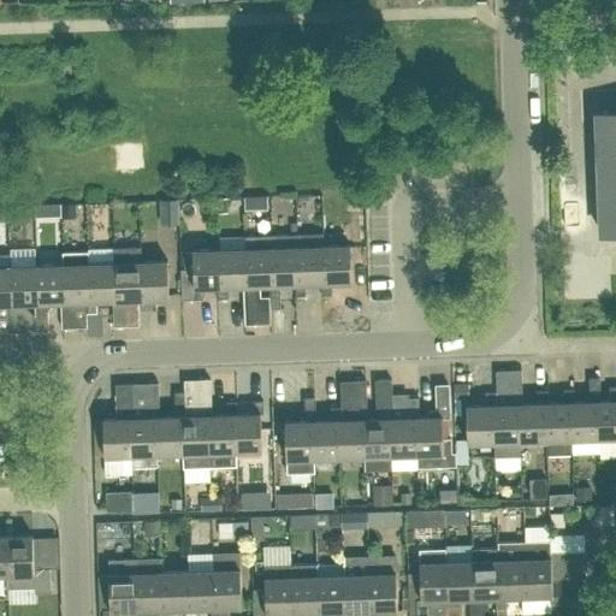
[(615,234),(615,108),(598,110),(603,235),(615,234)]
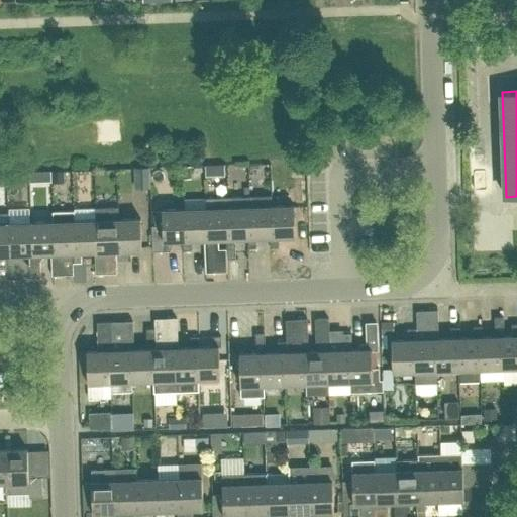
[(149,183),(149,167),(136,167),(137,183),(149,183)]
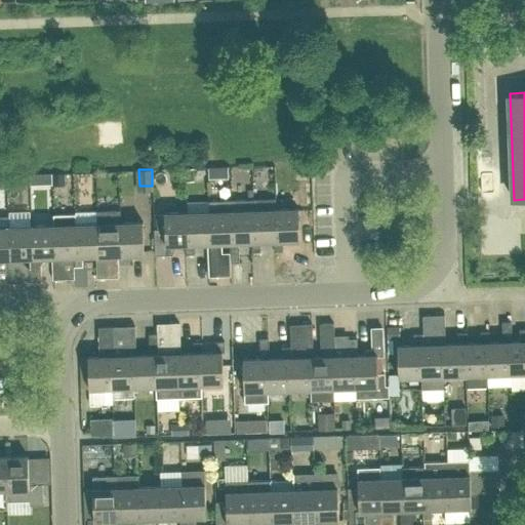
[(52,174),(52,184),(66,184),(65,173),(52,174)]
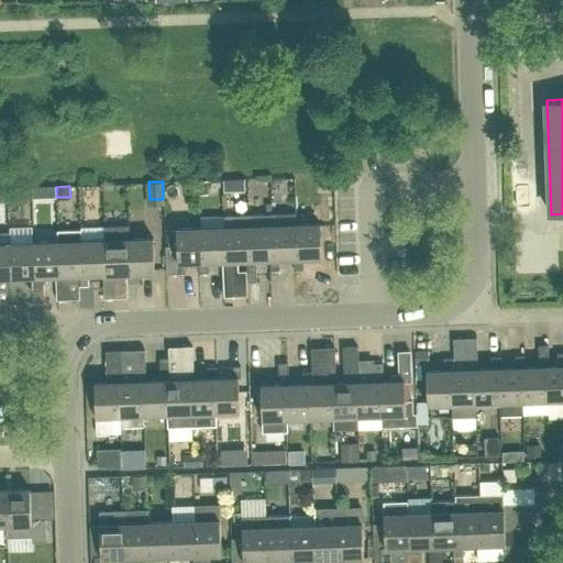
[(42,187),(32,187),(33,198),(42,198),(42,187)]
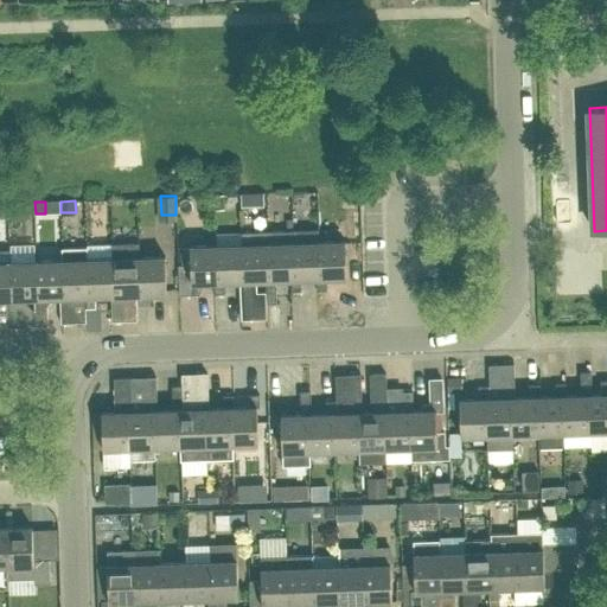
[(276,304),(275,280),(291,280),(294,279),(293,230),(267,231),(269,280),(266,280),(266,292),(266,304),(276,304)]
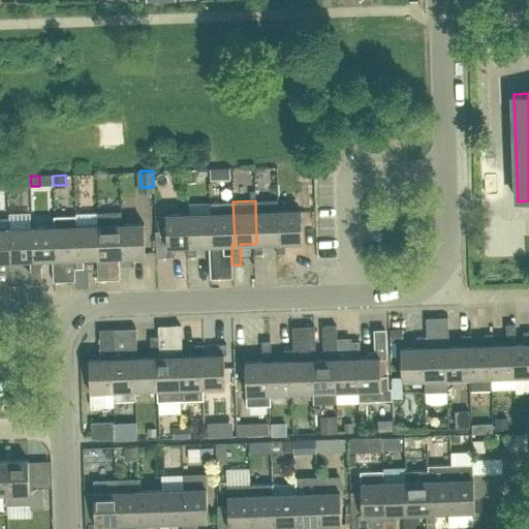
[(262,243),(276,243),(279,243),(278,210),(277,200),(255,200),(256,243),(253,244),(253,253),(262,253),(262,243)]
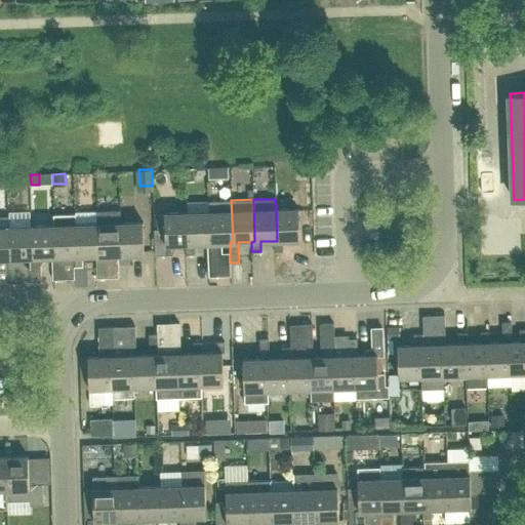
[(221,243),(230,242),(233,242),(231,200),(209,201),(209,211),(210,243),(207,243),(207,253),(208,276),(219,276),(218,248),(221,248),(221,243)]
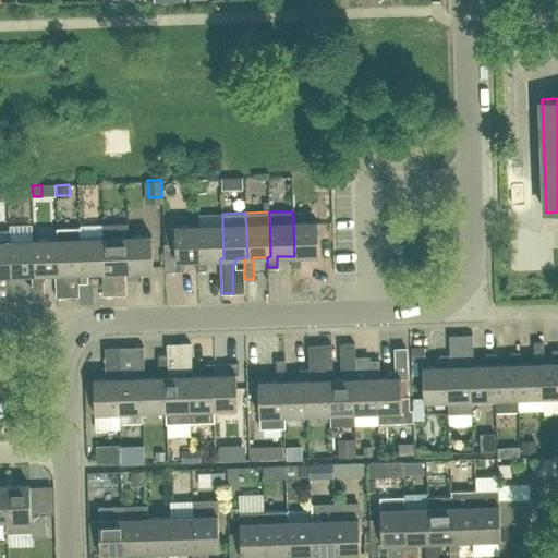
[(318,255),(317,221),(293,221),(294,256),(291,256),(291,267),(301,266),(300,255),(318,255)]
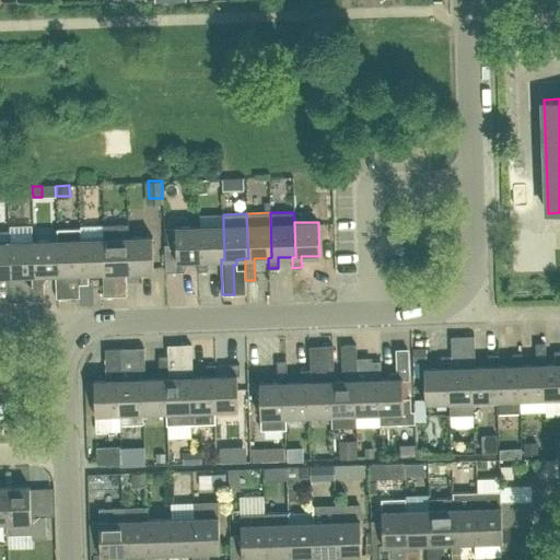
[(112,272),(126,271),(129,271),(128,237),(128,224),(104,225),(104,238),(106,272),(102,272),(103,296),(113,296),(112,272)]
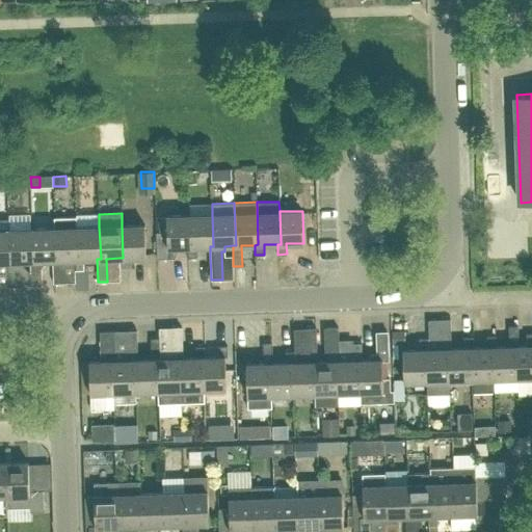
[(188,258),(197,257),(196,247),(210,246),(213,246),(212,214),(189,215),(191,247),(187,247),(188,258)]
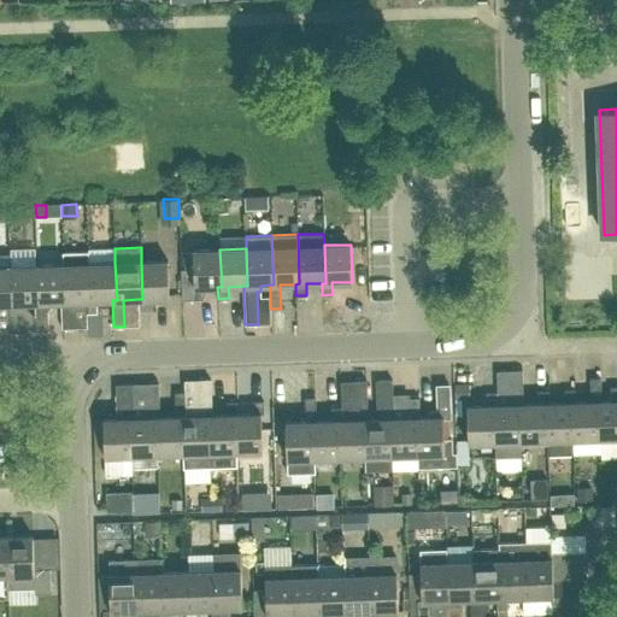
[(203,287),(217,287),(222,287),(219,250),(180,251),(181,300),(203,299),(203,287)]
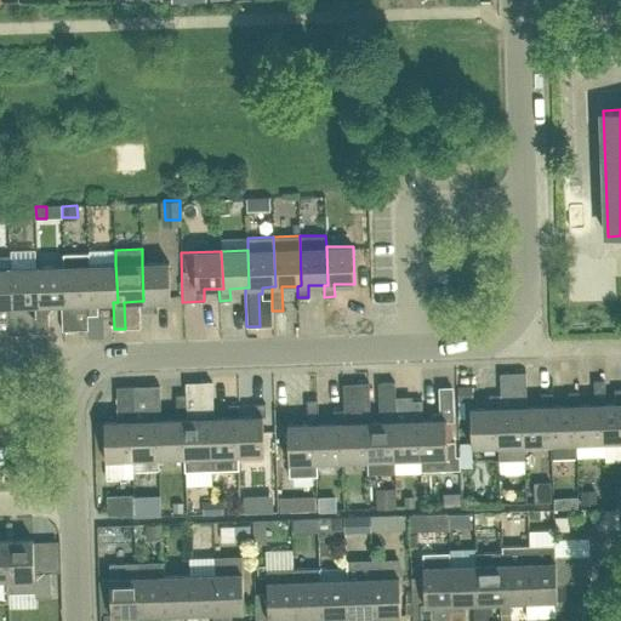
[(73,330),(72,303),(87,303),(91,303),(90,265),(89,252),(63,254),(63,266),(64,303),(61,303),(62,331),(73,330)]
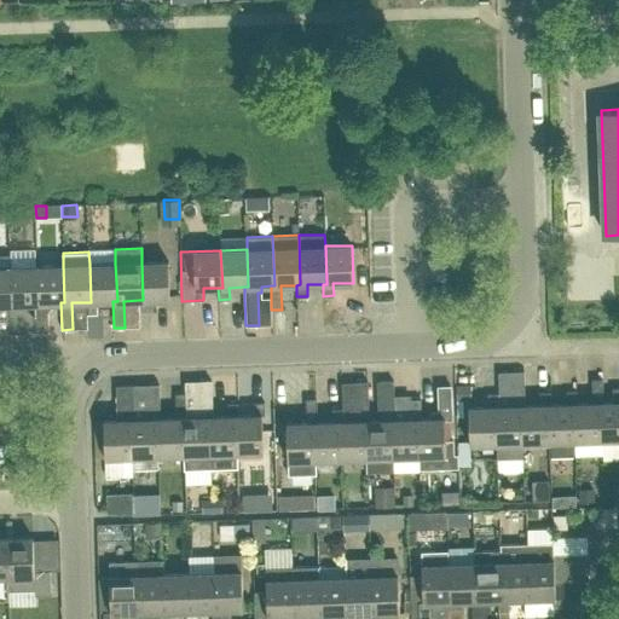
[(169,299),(168,261),(142,262),(143,300),(139,300),(139,312),(150,312),(150,300),(169,299)]
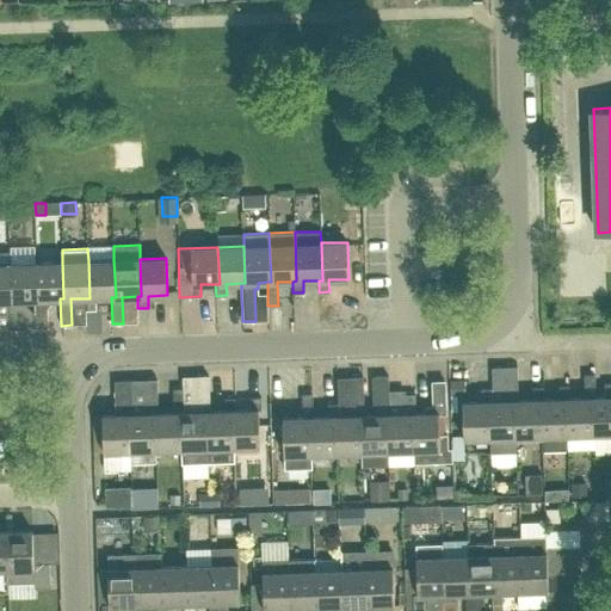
[(86,310),(97,309),(97,297),(111,297),(116,297),(113,260),(88,260),(90,298),(86,298),(86,310)]
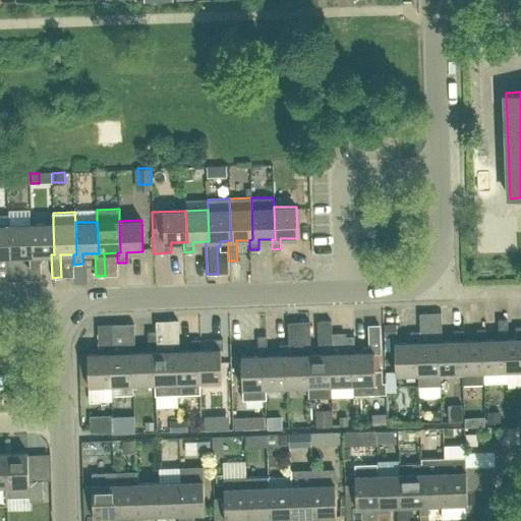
[(54,254),(53,223),(32,224),(33,255),(30,255),(31,280),(41,279),(40,262),(43,258),(43,255),(51,254),(54,254)]
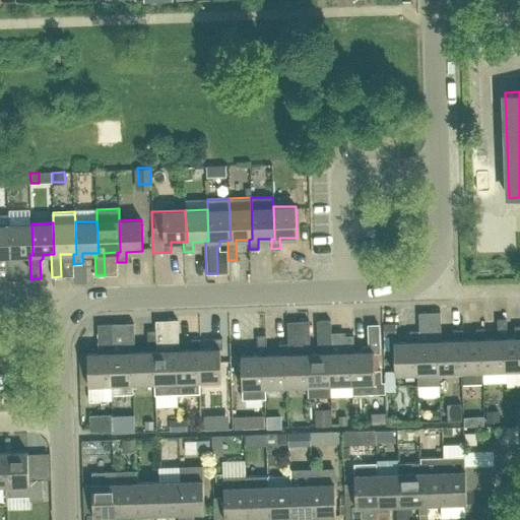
[(18,262),(21,259),(21,255),(29,255),(33,255),(31,223),(9,224),(10,256),(8,256),(8,280),(19,279),(18,262)]
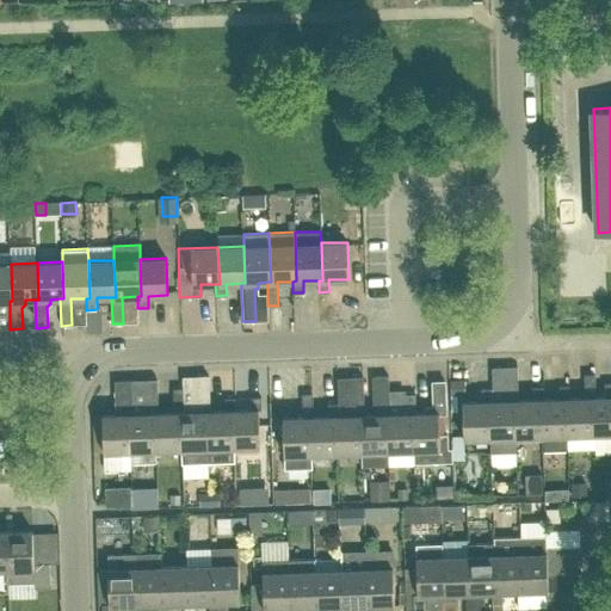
[(0,301),(10,301),(12,301),(11,264),(0,264),(0,301)]
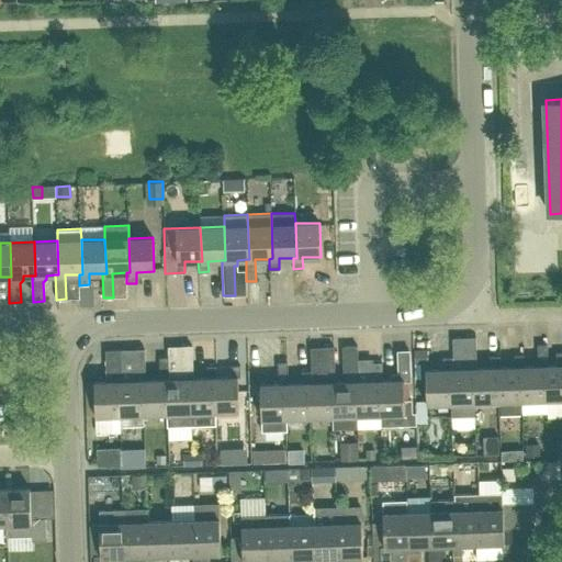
[(461,363),(461,368),(453,369),(449,369),(451,403),(451,416),(474,416),(474,402),(473,368),(476,368),(475,337),(465,337),(467,358),(461,363)]
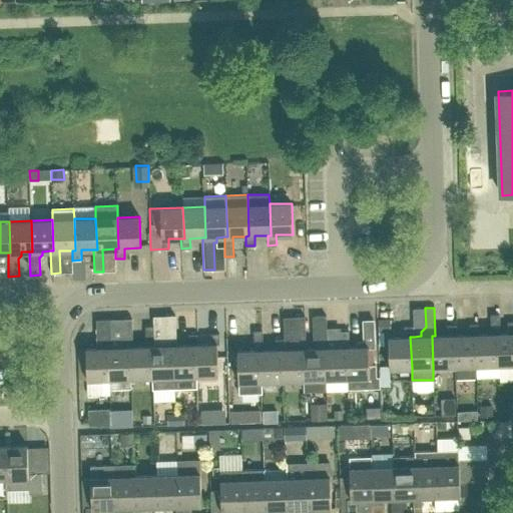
[(490,314),(491,324),(491,334),(478,334),(475,334),(476,366),(498,365),(497,334),(500,334),(499,314),(490,314)]
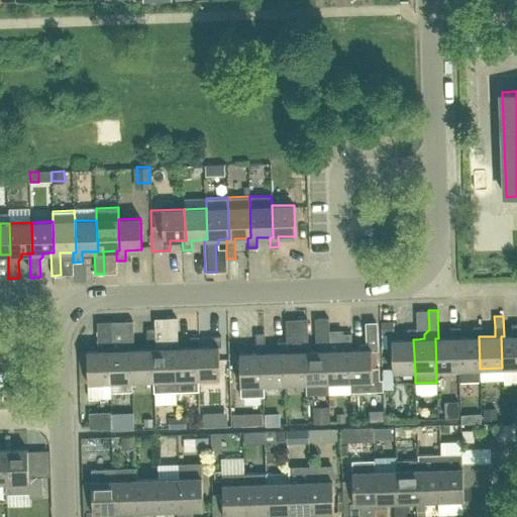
[(153,380),(154,392),(176,391),(175,347),(178,347),(177,317),(166,318),(167,340),(165,341),(163,344),(163,348),(156,348),(152,348),(153,380)]
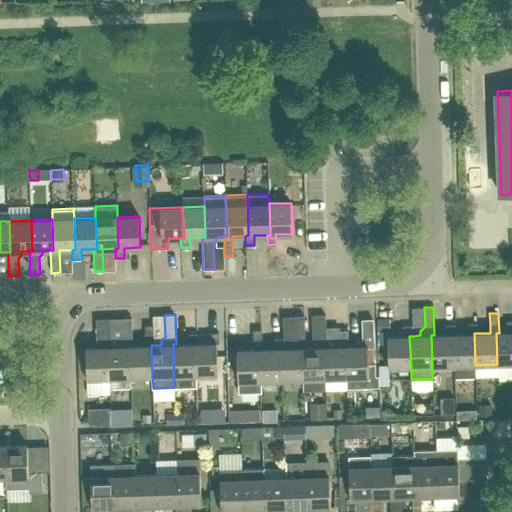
[(302,347),(303,379),(325,378),(324,347),(327,347),(326,314),(312,315),(313,347),(305,347),(302,347)]
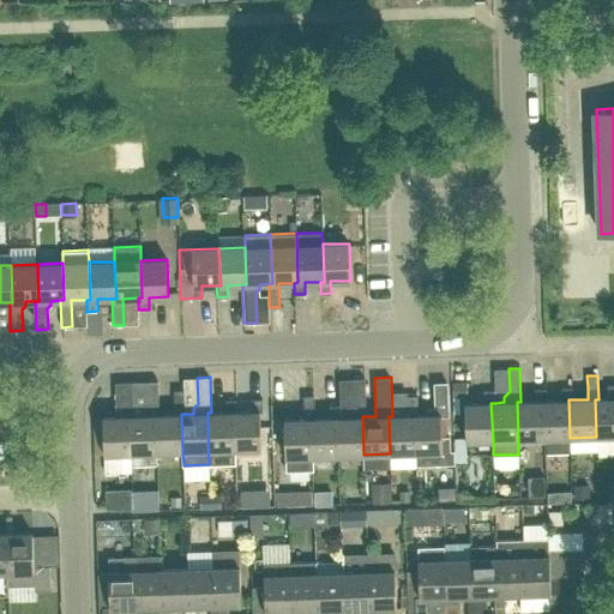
[(349,417),(341,417),(337,417),(338,455),(363,455),(362,416),(366,416),(365,378),(353,379),(354,410),(349,410),(349,417)]
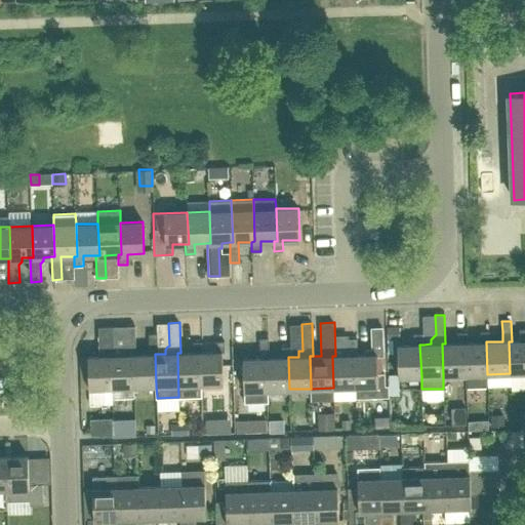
[(98,327),(99,356),(88,356),(89,388),(90,405),(113,404),(113,397),(112,388),(111,355),(114,355),(113,326),(98,327)]
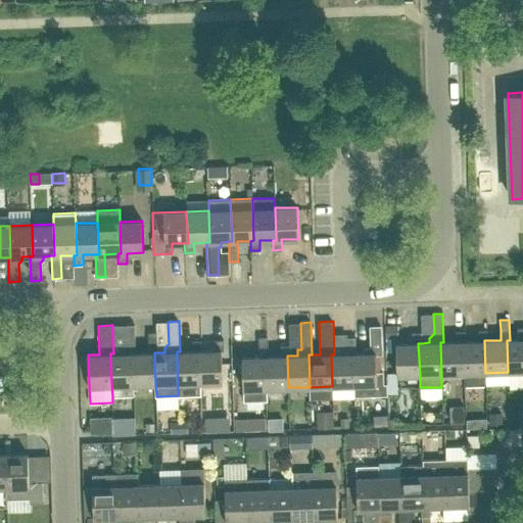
[(112,395),(134,394),(134,385),(133,353),(136,353),(135,343),(135,325),(126,325),(127,344),(121,349),(122,353),(113,353),(110,353),(111,386),(112,395)]
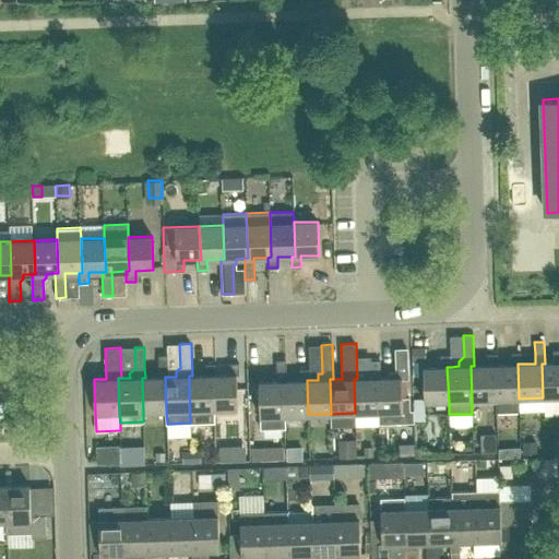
[(389,378),(381,378),(377,378),(378,412),(379,423),(414,421),(414,411),(409,411),(408,397),(402,397),(402,379),(408,378),(407,348),(396,349),(396,371),(389,372),(389,378)]
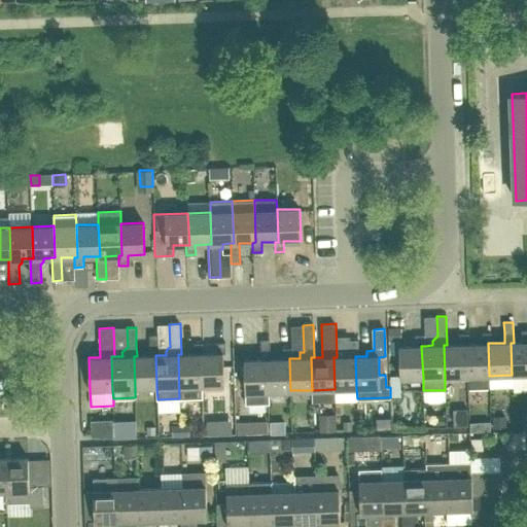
[(526,329),(521,330),(522,342),(514,343),(511,343),(512,375),(526,374),(526,329)]
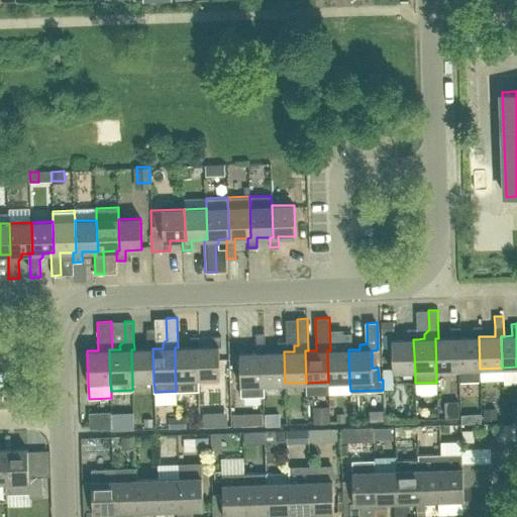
[(482,336),(482,326),(473,327),(474,337),(460,337),(457,337),(458,369),(458,381),(481,381),(480,369),(479,336),(482,336)]
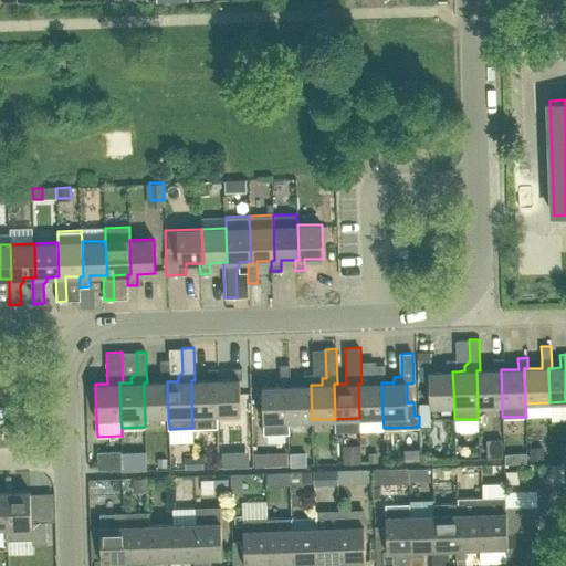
[(504,369),(503,358),(494,358),(494,369),(480,370),(477,370),(478,405),(502,404),(501,369),(504,369)]
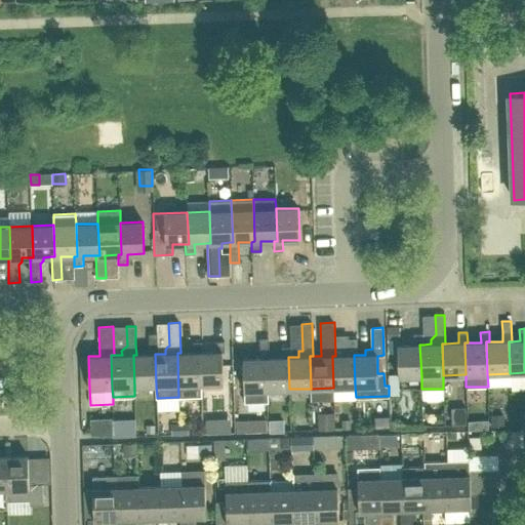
[(136,355),(133,355),(134,387),(156,386),(155,354),(158,354),(158,344),(158,333),(149,333),(149,344),(150,354),(136,355)]
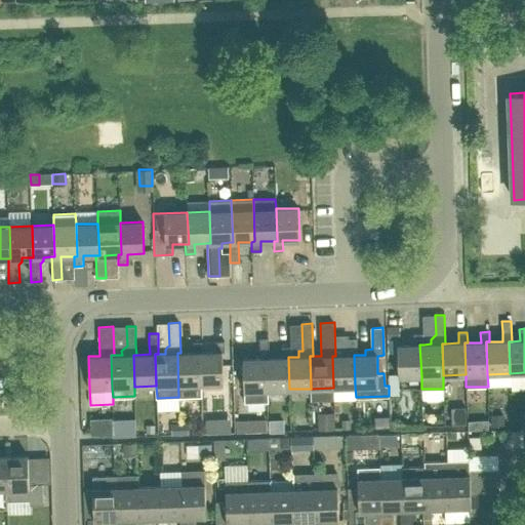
[(423,345),(422,334),(413,334),(414,345),(397,346),(398,377),(421,376),(419,345),(423,345)]
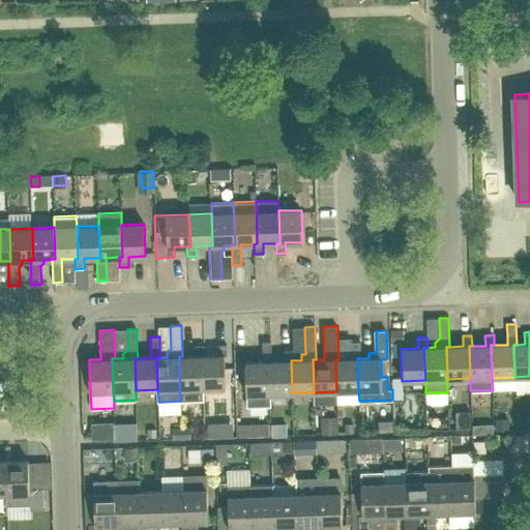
[(262,341),(262,361),(245,362),(247,407),(270,406),(270,393),(269,393),(268,361),(271,361),(270,341),(262,341)]
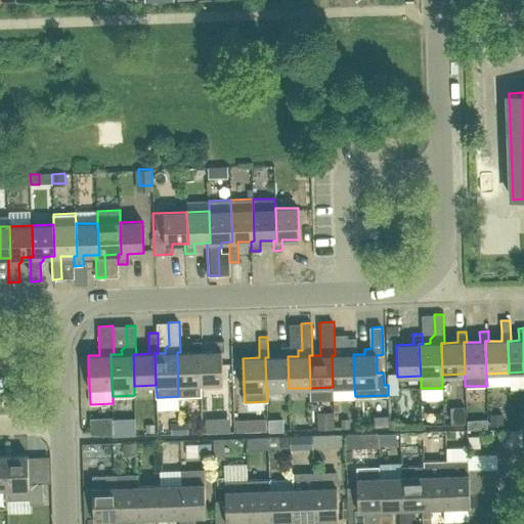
[(348,354),(335,355),(332,355),(333,387),(354,386),(353,354),(357,354),(356,337),(347,338),(348,354)]
